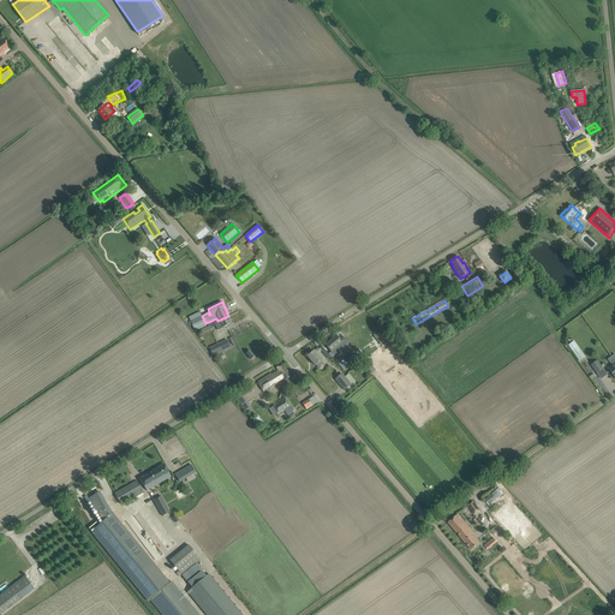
[(202,316),(190,321),(195,332),(207,327),(206,323),(202,316)]
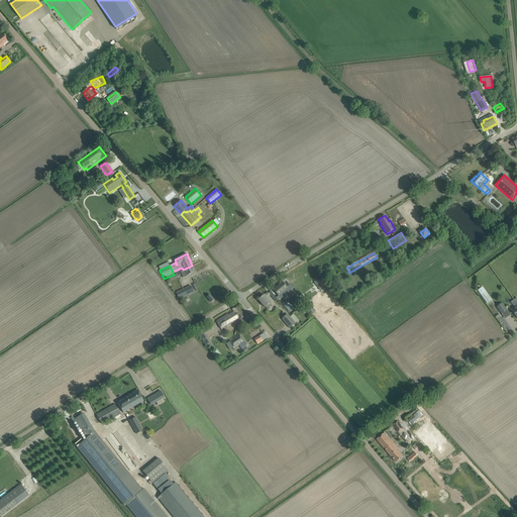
[(195,272),(192,266),(183,270),(180,272),(183,278),(187,277),(186,276),(195,272)]
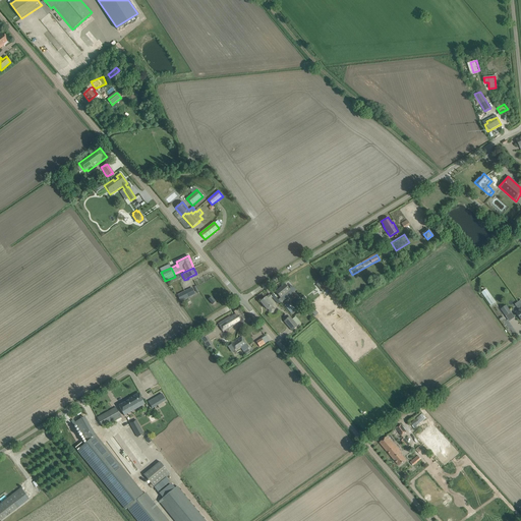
[(314,283),(323,292),(328,288),(321,281),(317,283),(316,281),(314,283)]
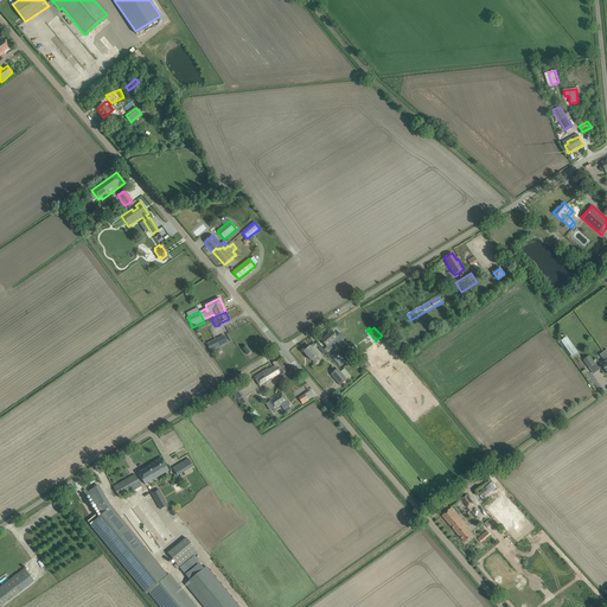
[(320,340),(324,345),(326,347),(324,350),(326,353),(330,350),(327,347),(338,338),(332,331),(320,340)]
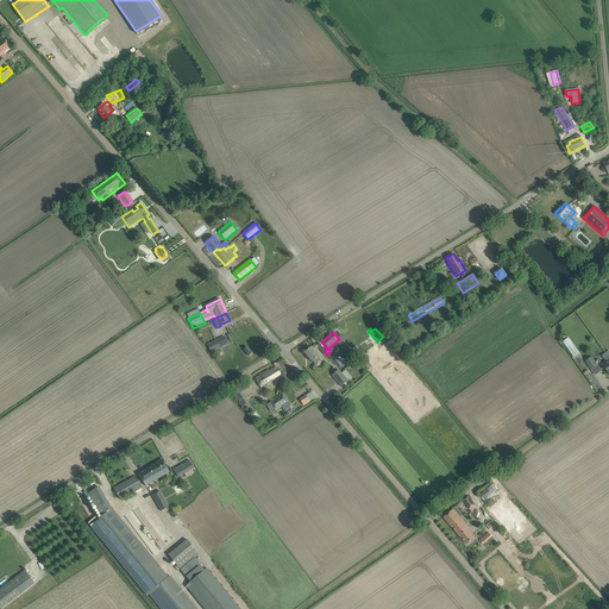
[(207,345),(211,352),(228,344),(225,337),(207,345)]
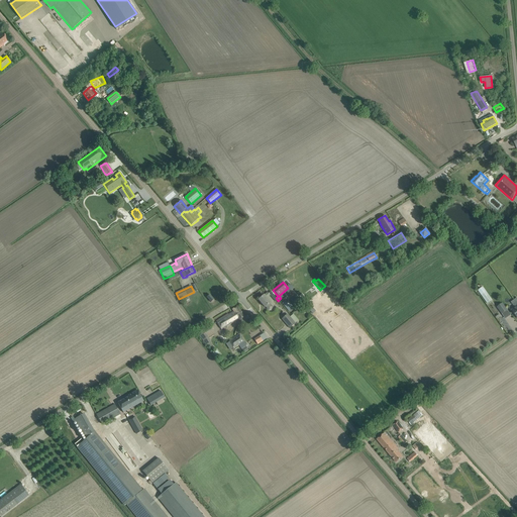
[(340,291),(345,298),(348,296),(346,292),(345,293),(342,290),(340,291)]
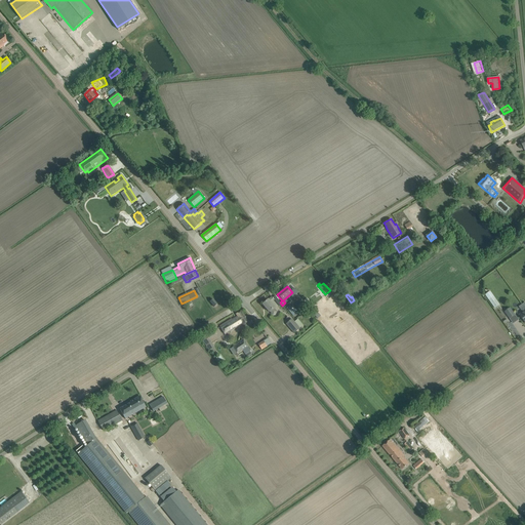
[(268,299),(263,305),(269,312),(270,312),(273,315),(277,312),(274,308),(275,308),(271,303),(274,299),(273,298),(272,297),(269,299),(268,299)]
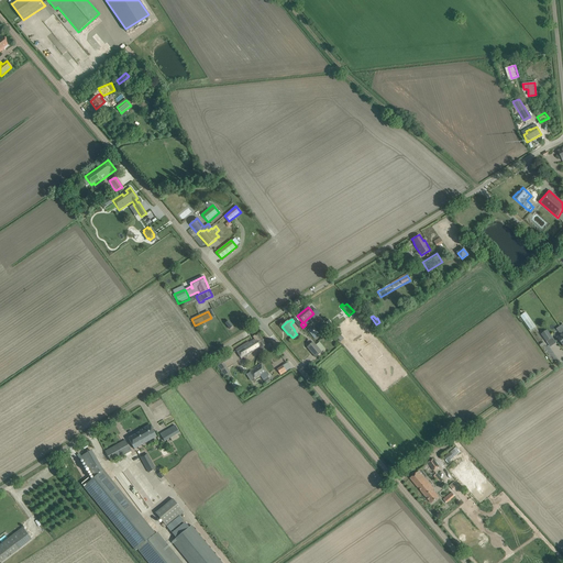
[(318,337),(310,328),(307,330),(315,340),(318,337)]
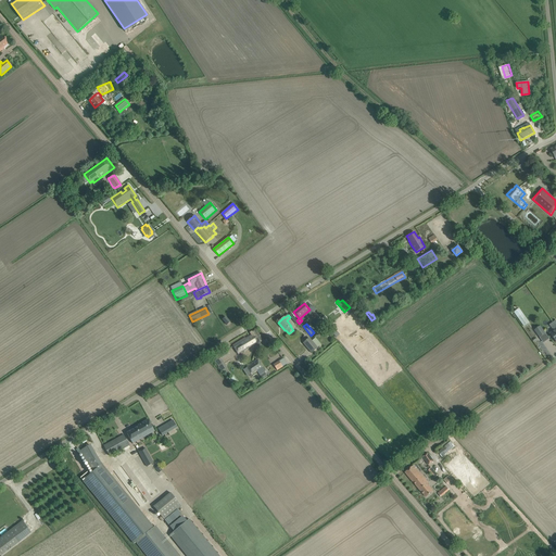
[(540,338),(545,333),(541,326),(534,330),(540,338)]
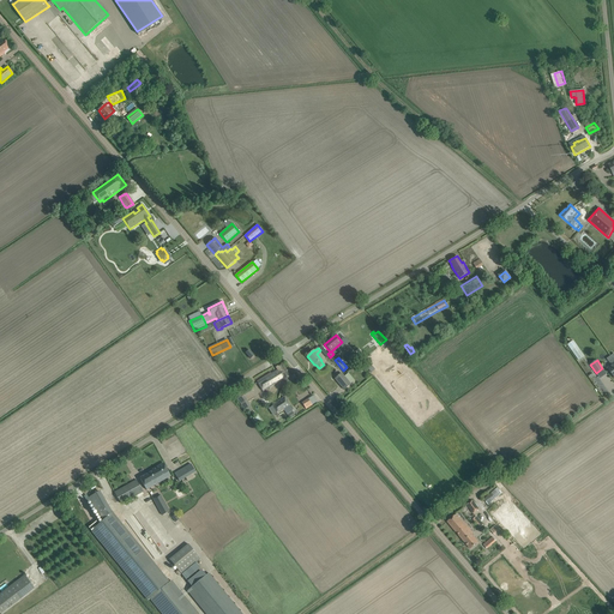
[(284,380),(286,380),(290,377),(282,363),(276,367),(278,371),(284,380)]
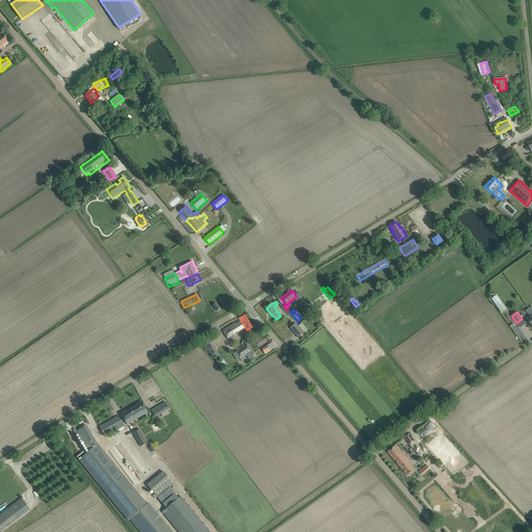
[(246,329),(241,321),(235,324),(235,323),(222,330),(228,339),(245,328),(246,329)]
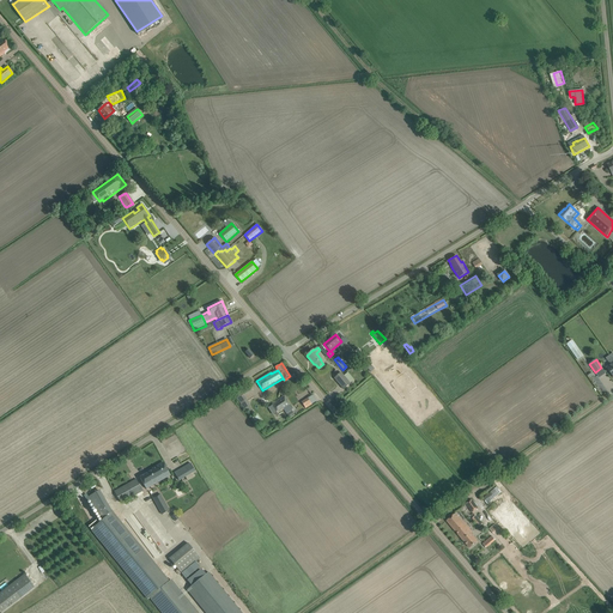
[(334,378),(344,389),(350,384),(341,372),(334,378)]
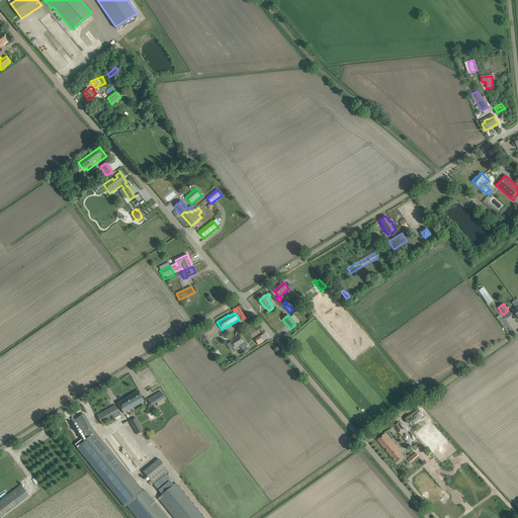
[(198,334),(203,341),(206,346),(211,343),(207,338),(206,335),(211,332),(210,331),(212,329),(210,326),(198,334)]
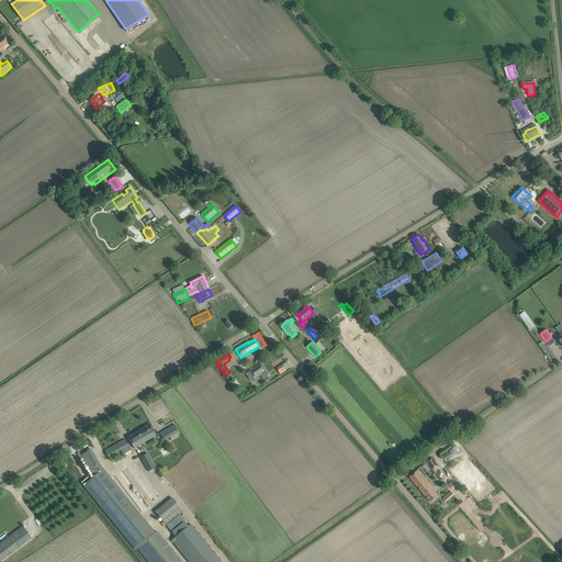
[(255,379),(266,372),(260,363),(249,371),(255,379)]
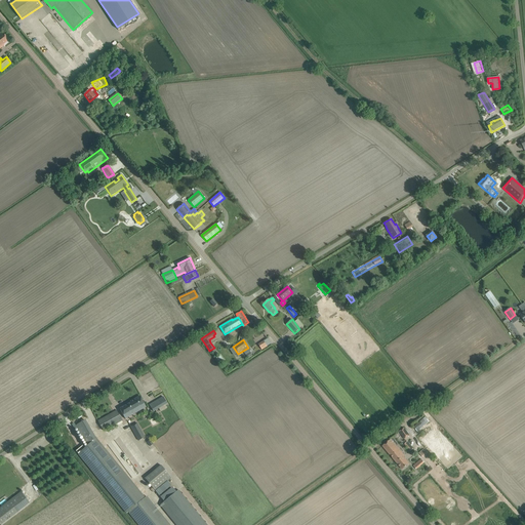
[(267,347),(264,341),(259,345),(258,345),(261,351),(263,350),(267,347)]
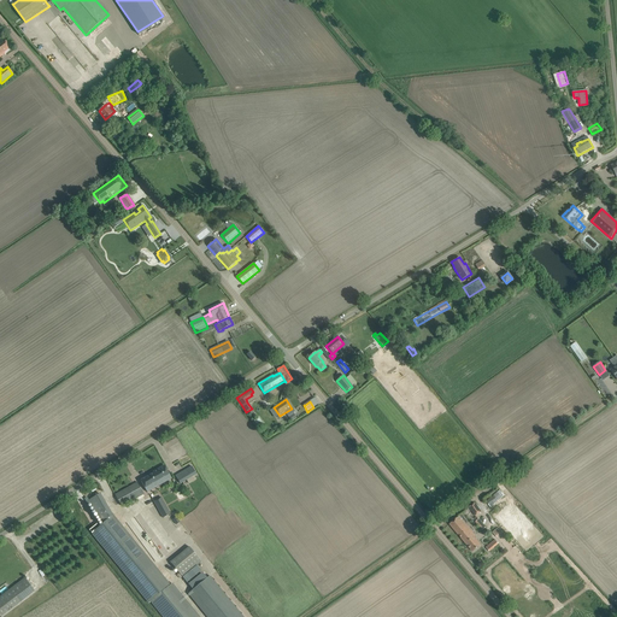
[(153,474),(140,481),(147,493),(171,479),(164,465),(153,472),(153,474)]
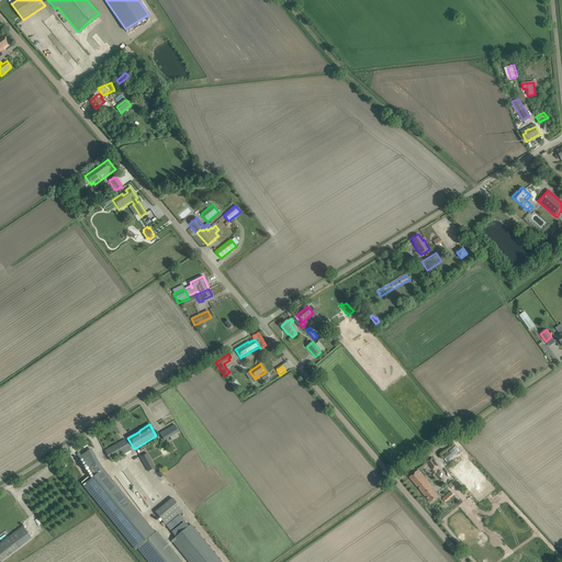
[(160,434),(164,441),(179,433),(175,425),(160,434)]
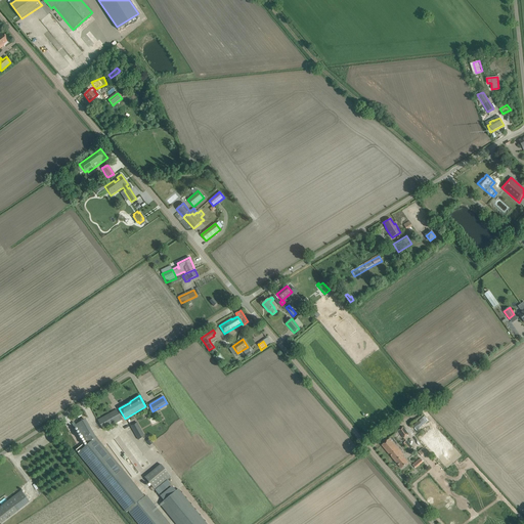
[(117,409),(97,421),(103,430),(122,420),(117,409)]
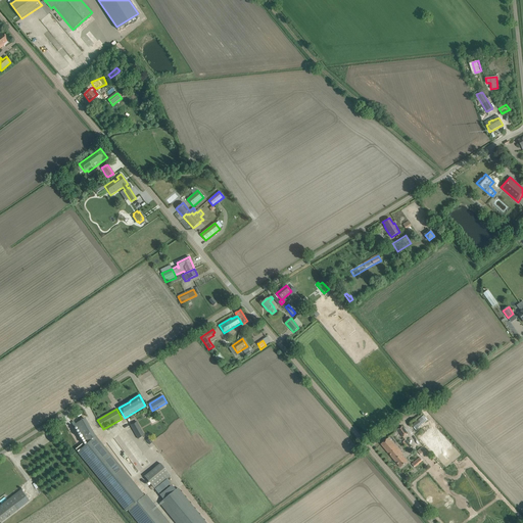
[(412,426),(416,430),(427,421),(423,416),(412,426)]
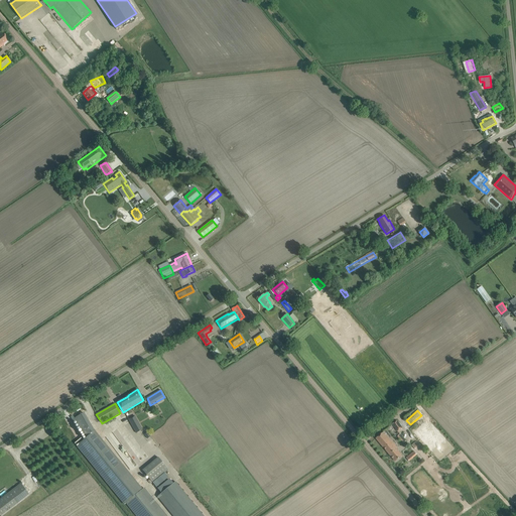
[(83,413),(75,418),(85,436),(89,434),(91,436),(77,447),(110,488),(124,505),(126,503),(136,515),(167,515),(144,488),(142,489),(128,473),(94,431),(83,413)]
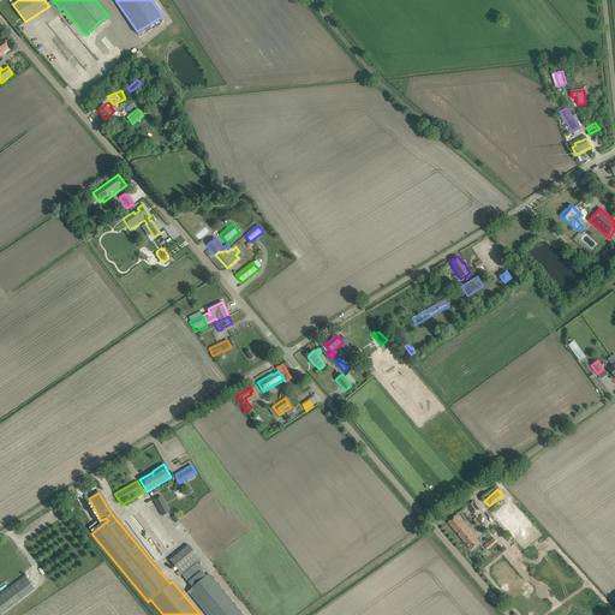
[(157,496),(153,500),(162,517),(171,512),(162,499),(161,495),(157,496)]
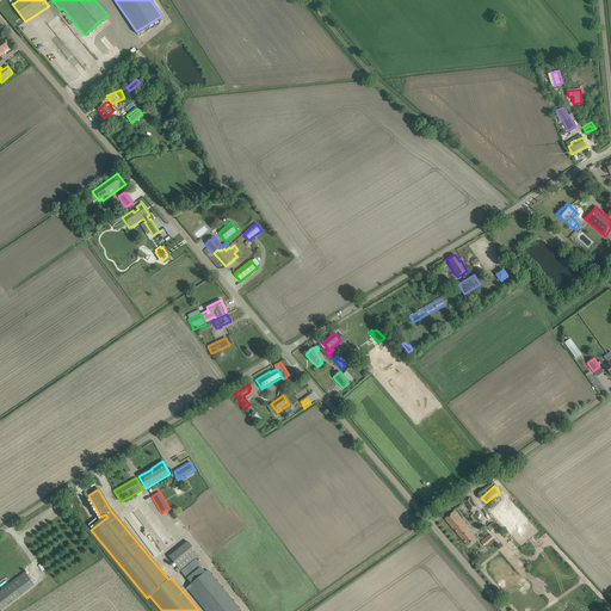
[(464,503),(468,507),(470,511),(476,507),(470,499),(464,503)]
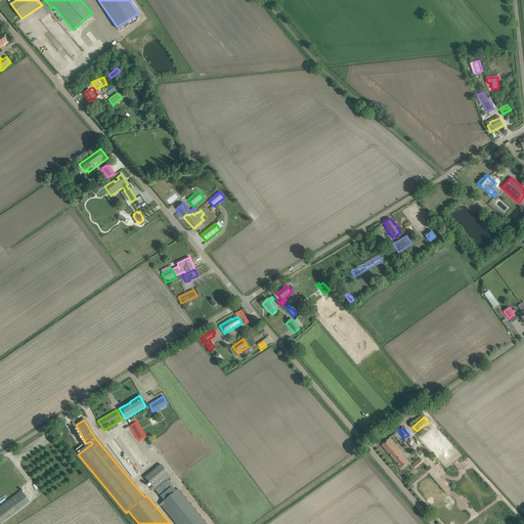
[(401,469),(408,463),(403,456),(404,455),(390,439),(382,445),(401,469)]
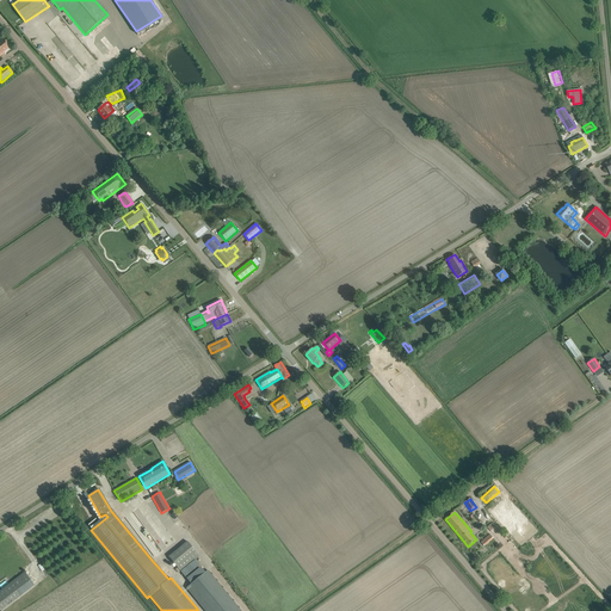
[(477,525),(481,523),(475,513),(471,517),(477,525)]
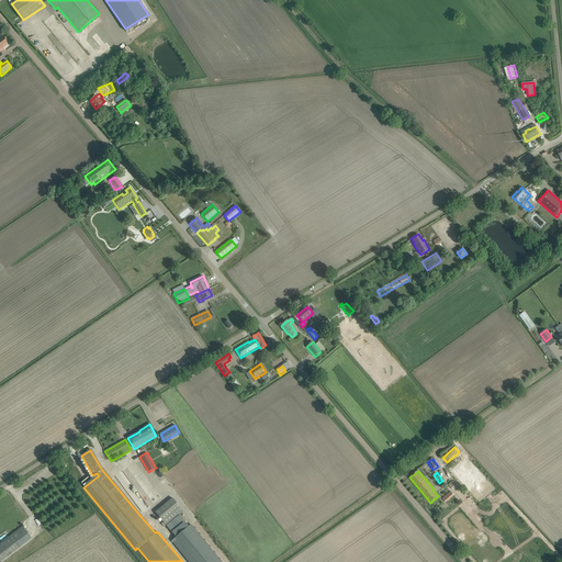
[(449,484),(454,490),(459,485),(454,480),(449,484)]
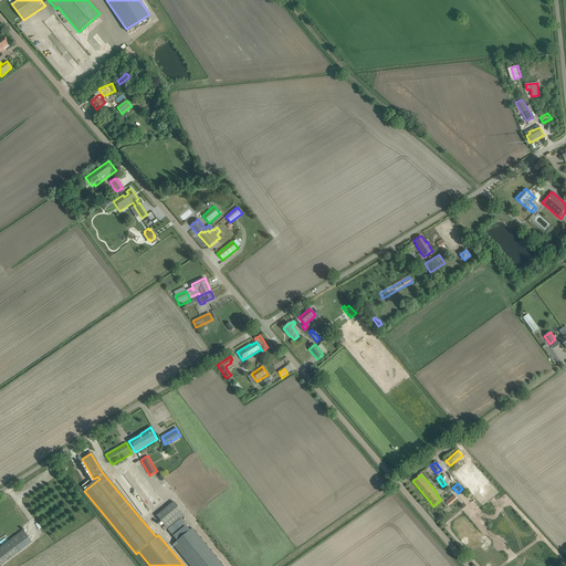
[(449,506),(457,500),(453,495),(446,502),(449,506)]
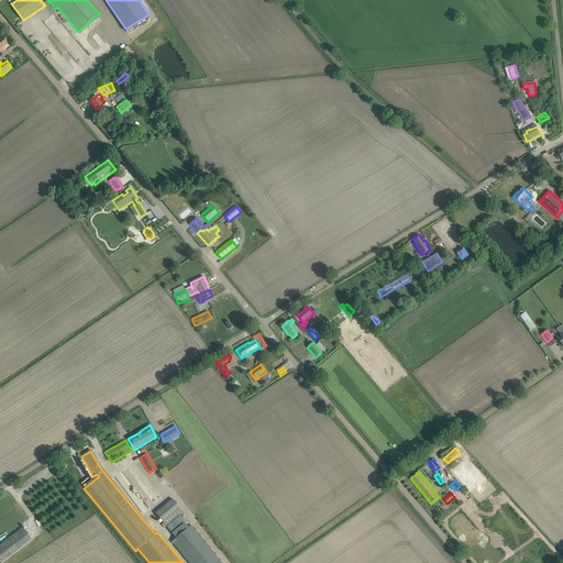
[(167,526),(185,512),(174,498),(156,512),(167,526)]
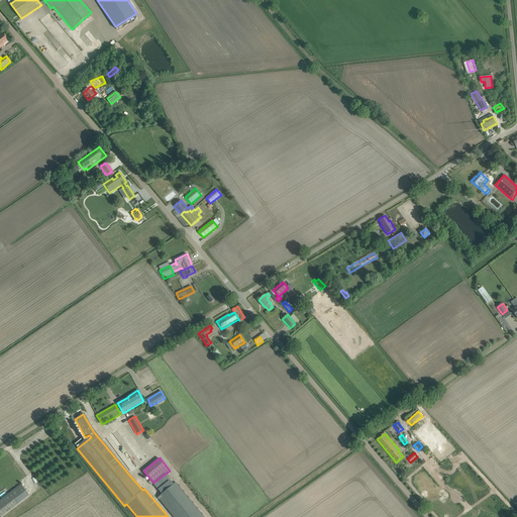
[(163,476),(154,483),(159,488),(167,481),(163,476)]
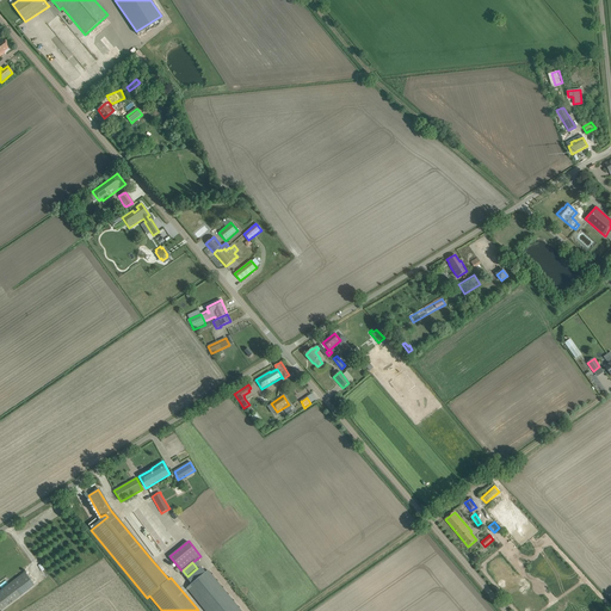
[(240,610),(208,571),(186,588),(205,610),(240,610)]
